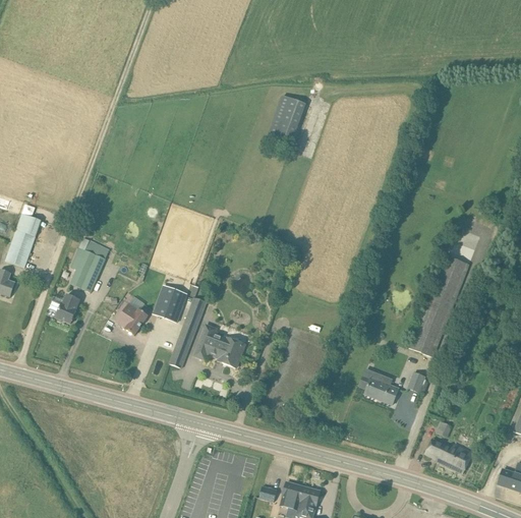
[(289,149),(306,102),(283,94),(266,140),(289,149)]
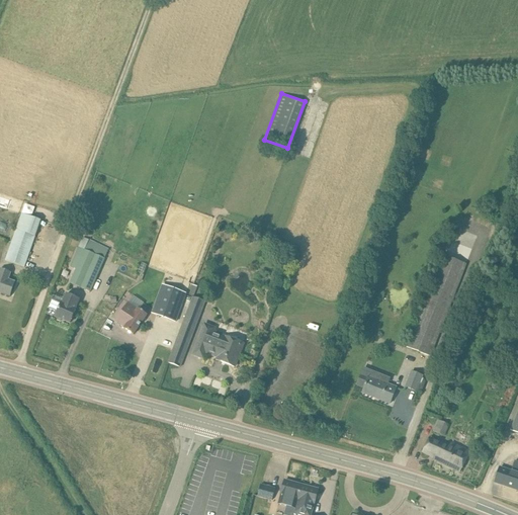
[(24,265),(40,218),(21,211),(5,258),(24,265)]
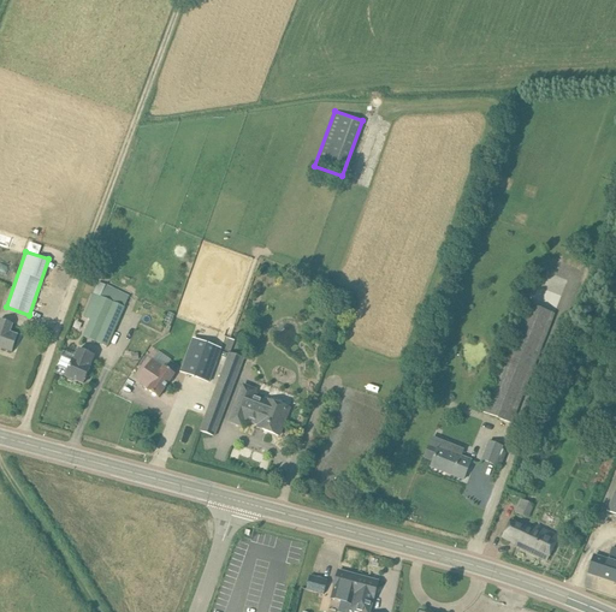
[(125,304),(130,292),(99,279),(84,313),(90,316),(83,333),(107,344),(125,304)]
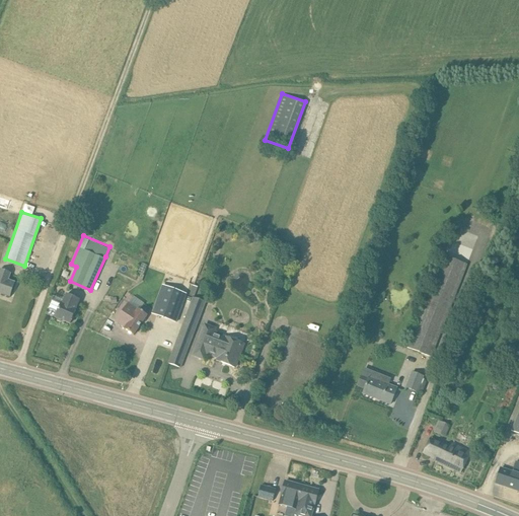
[(431,355),(467,262),(444,252),(408,346),(431,355)]
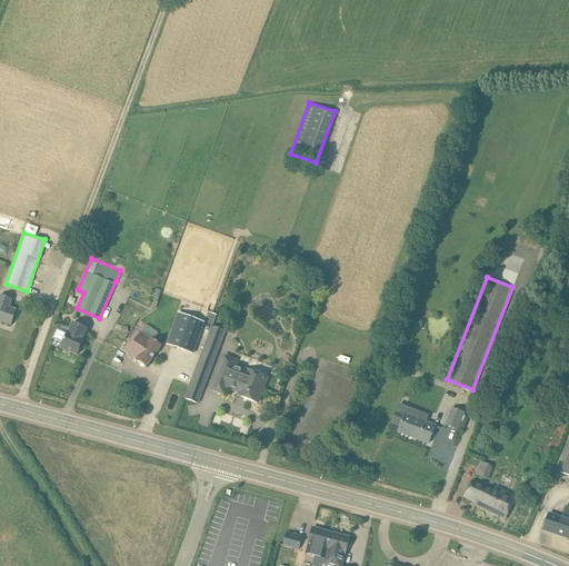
[(0,318),(11,323),(17,307),(9,305),(12,297),(0,293),(0,318)]
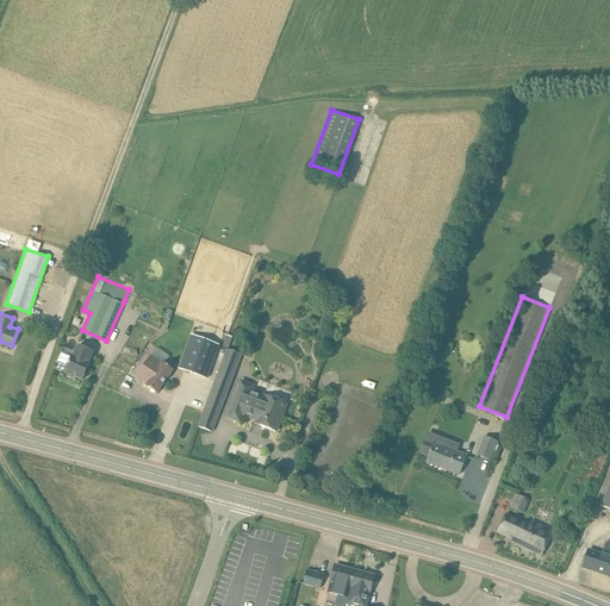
[(193,332),(180,366),(207,376),(219,342),(193,332)]
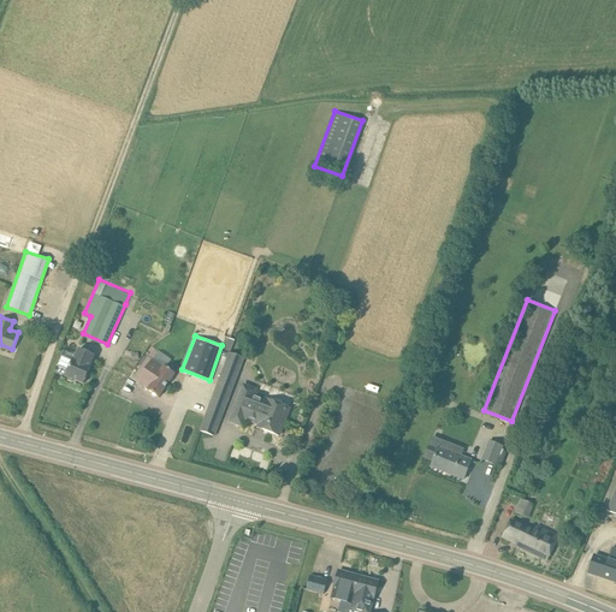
[(64,348),(54,368),(67,374),(67,378),(72,379),(75,378),(83,381),(90,364),(89,364),(94,354),(78,346),(76,354),(64,348)]
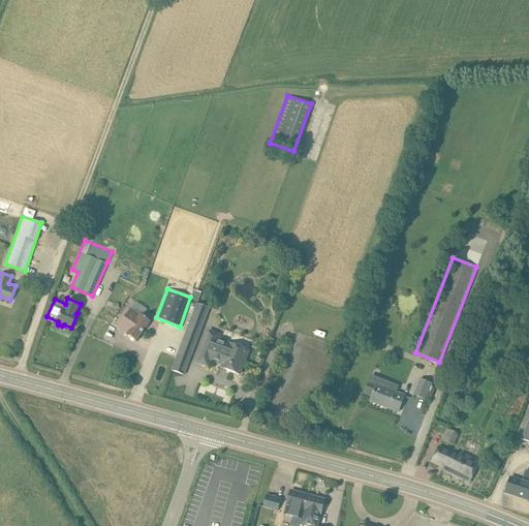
[(209,306),(197,301),(173,367),(185,371),(209,306)]
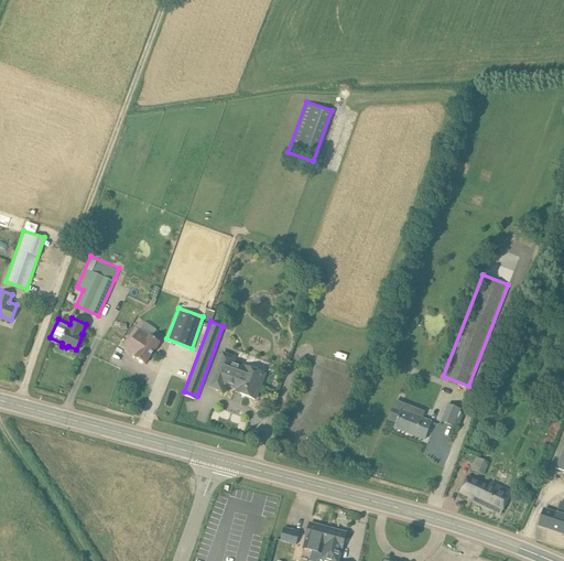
[(160,341),(140,326),(126,347),(136,354),(136,355),(145,362),(160,341)]
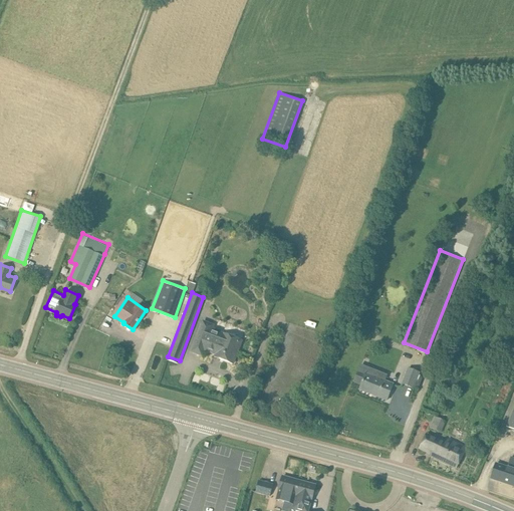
[(349,314),(360,318),(364,306),(354,302),(349,314)]
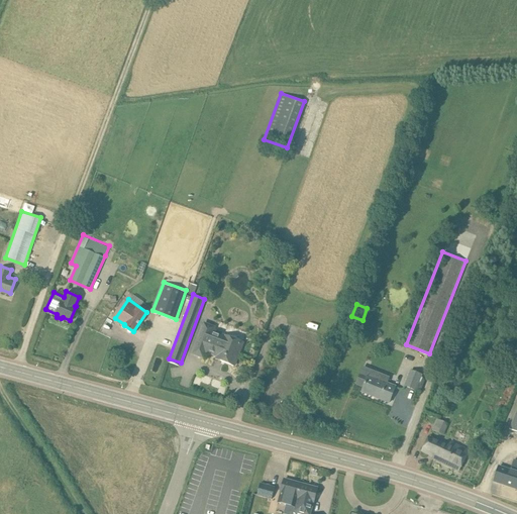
[(234,364),(242,340),(224,333),(224,332),(222,331),(222,330),(213,327),(214,325),(204,322),(193,351),(203,355),(205,349),(216,354),(216,356),(234,364)]
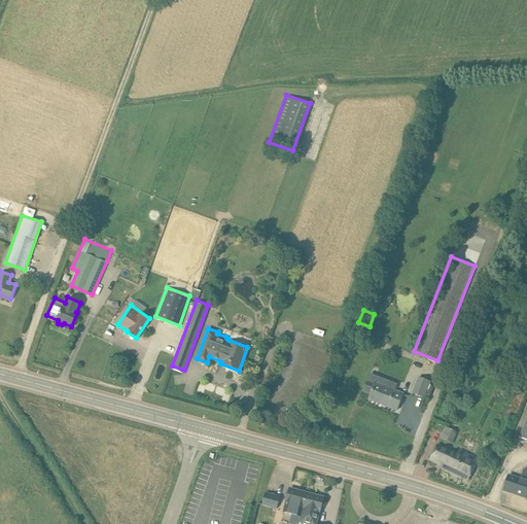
[(430,380),(418,375),(412,391),(424,396),(430,380)]
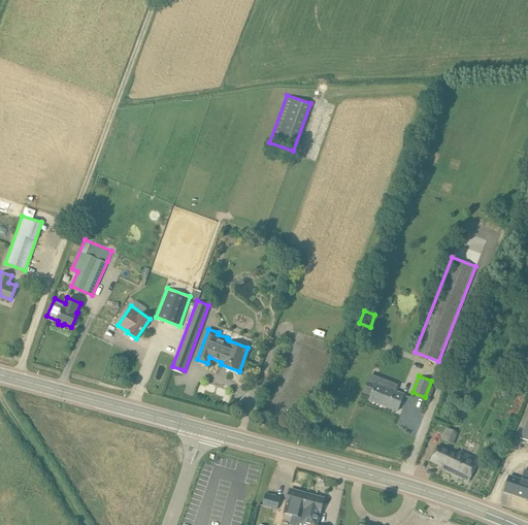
[(382,402),(397,408),(403,393),(369,380),(364,391),(371,394),(370,396),(382,400),(382,402)]
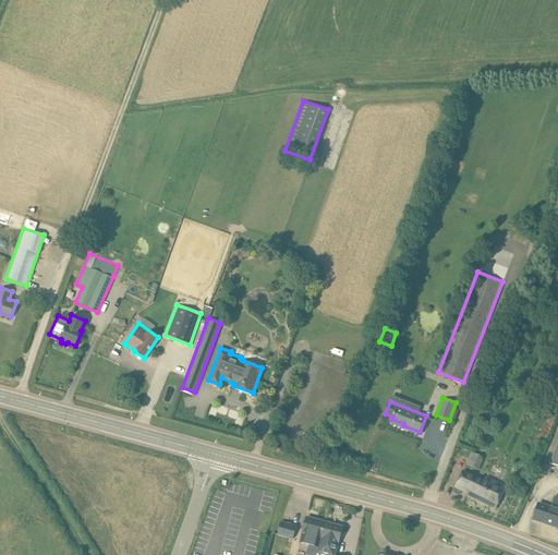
[(472,448),(466,460),(478,466),(484,454),(472,448)]
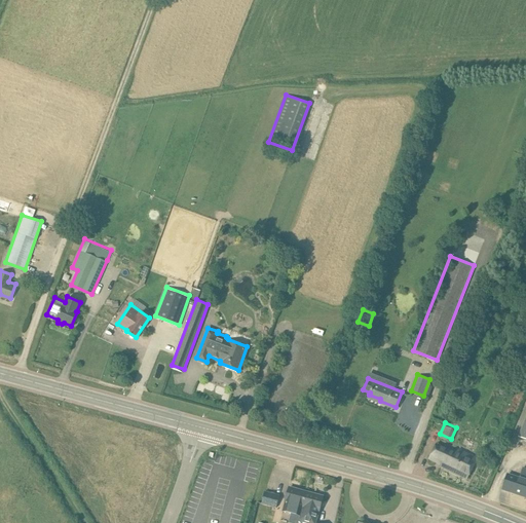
[(438,441),(430,456),(441,461),(440,463),(466,477),(477,456),(458,447),(456,450),(438,441)]
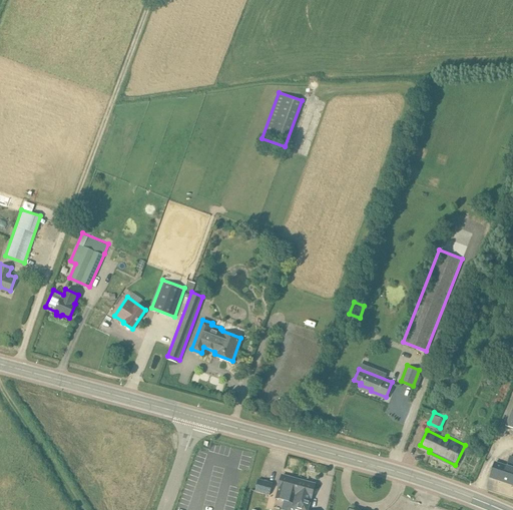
[(490,475),(512,483),(512,456),(509,455),(506,464),(495,460),(490,475)]
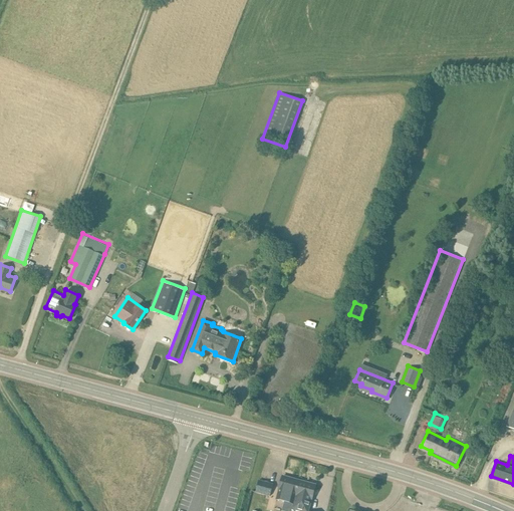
[(290,510),(299,479),(282,475),(275,498),(278,498),(277,504),(287,506),(285,510),(290,510)]
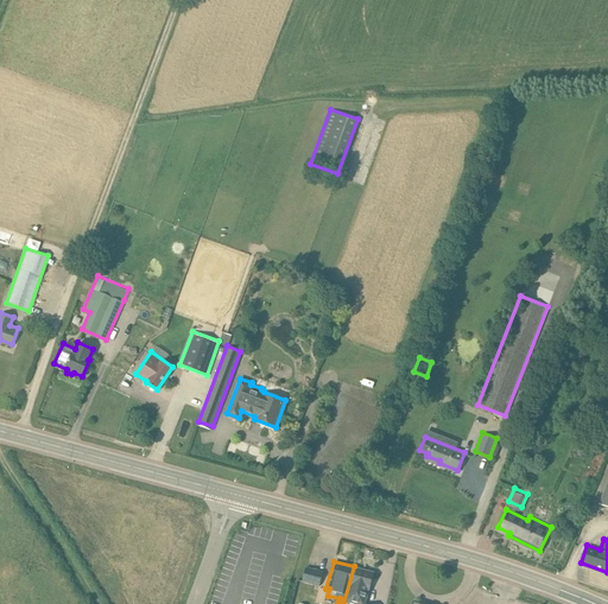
[(302,579),(303,579),(299,592),(311,595),(315,583),(320,584),(323,570),(306,565),(302,579)]
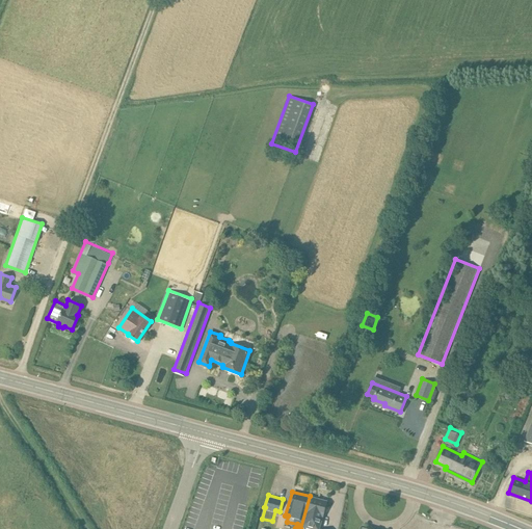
[(310,496),(300,528),(326,528),(319,527),(326,501),(310,496)]
